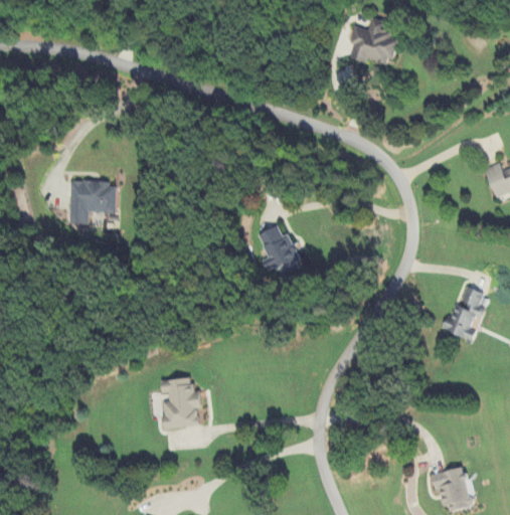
[(360,25),(352,52),(395,65),(402,39),(394,37),(397,26),(375,19),(372,29),(360,25)]
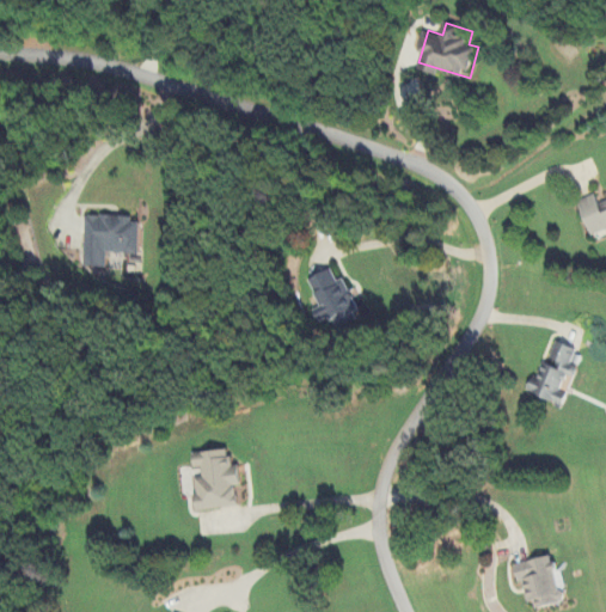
[(588,234),(605,227),(605,207),(601,209),(594,193),(575,200),(588,234)]
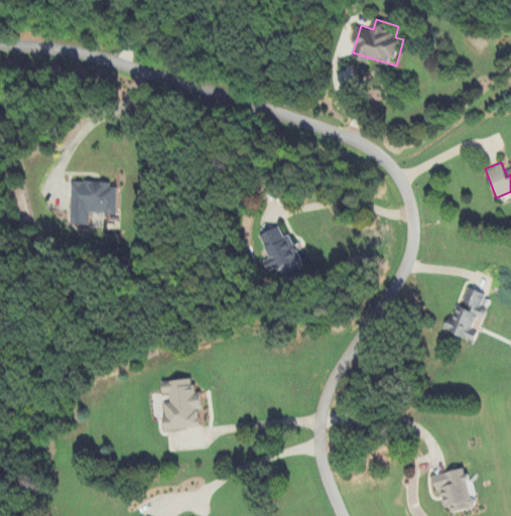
[(73,177),(66,223),(85,226),(88,210),(114,215),(119,184),(73,177)]
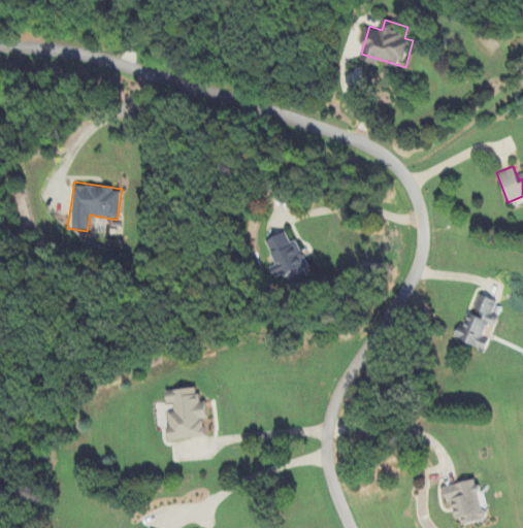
[(287,283),(309,271),(289,228),(261,241),(276,273),(282,271),(287,283)]
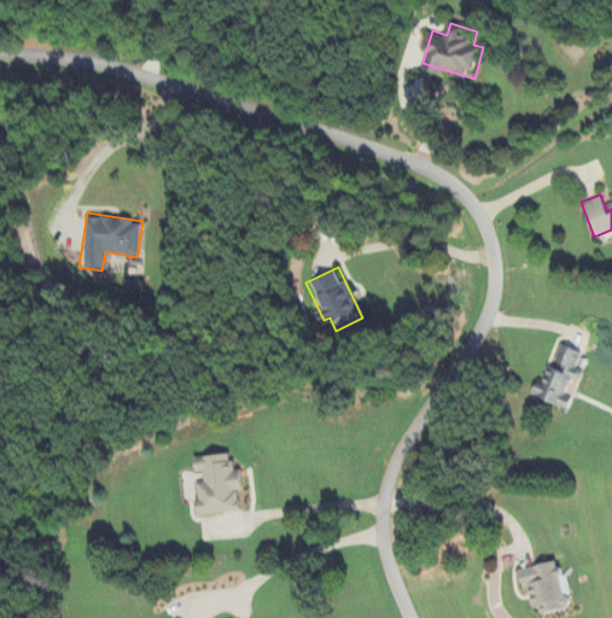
[(561,406),(583,353),(555,342),(534,394),(561,406)]
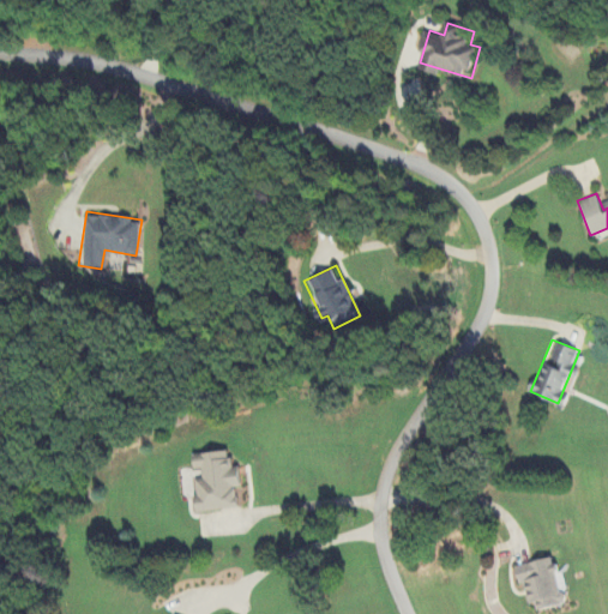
[(191,453),(194,511),(240,509),(236,451),(191,453)]
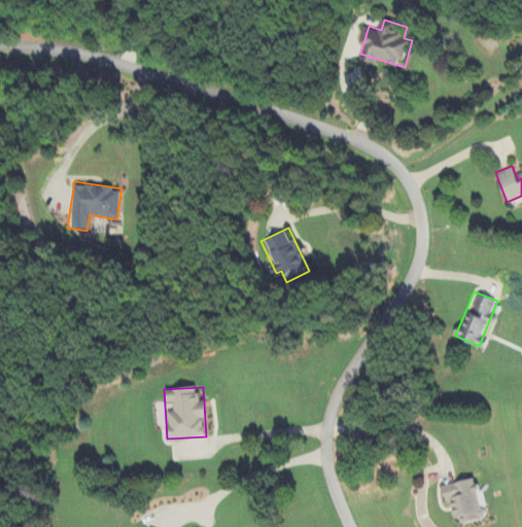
[(444,485),(452,525),(483,519),(474,479),(444,485)]
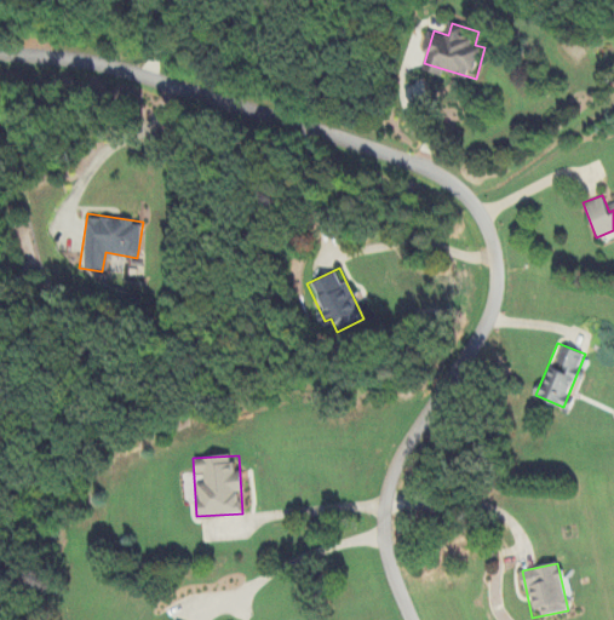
All buildings are outlined.
